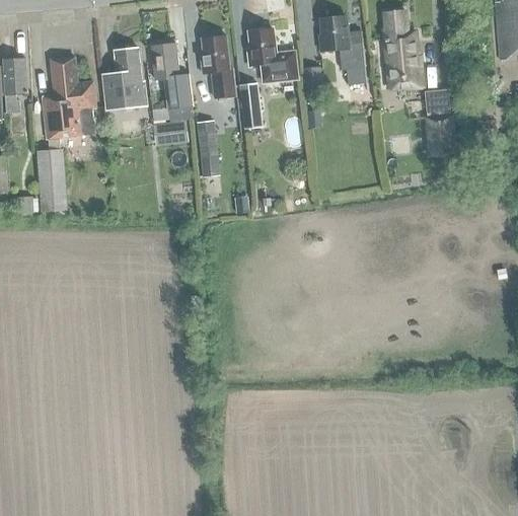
[(495,0),(501,57),(517,55),(517,0),(495,0)]
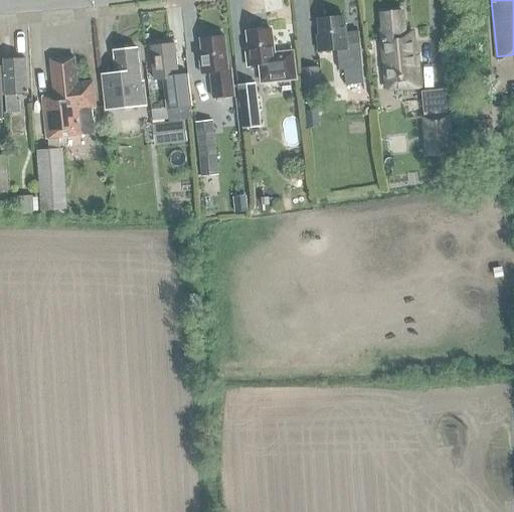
[(404,83),(404,86),(421,84),(417,48),(412,49),(409,29),(403,29),(400,8),(381,10),(383,26),(381,26),(387,86),(404,83)]
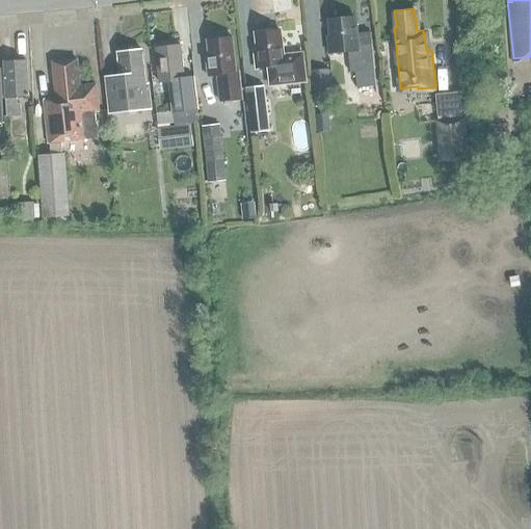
[(329,17),(332,33),(328,33),(329,50),(349,48),(351,70),(356,69),(357,85),(376,83),(372,29),(357,30),(356,14),(329,17)]
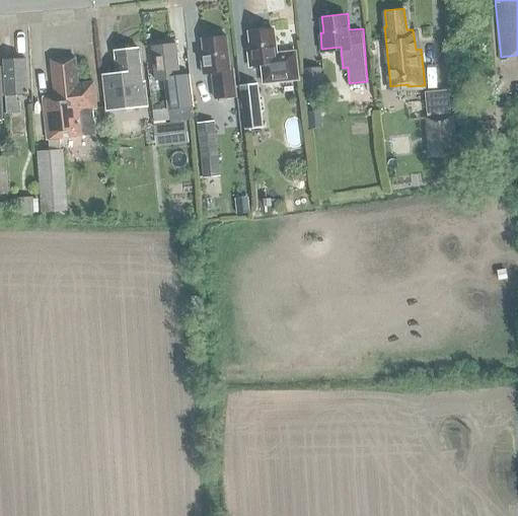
[(274,52),(272,26),(250,28),(252,47),(249,48),(251,64),(263,63),(265,80),(297,76),(294,49),(274,52)]
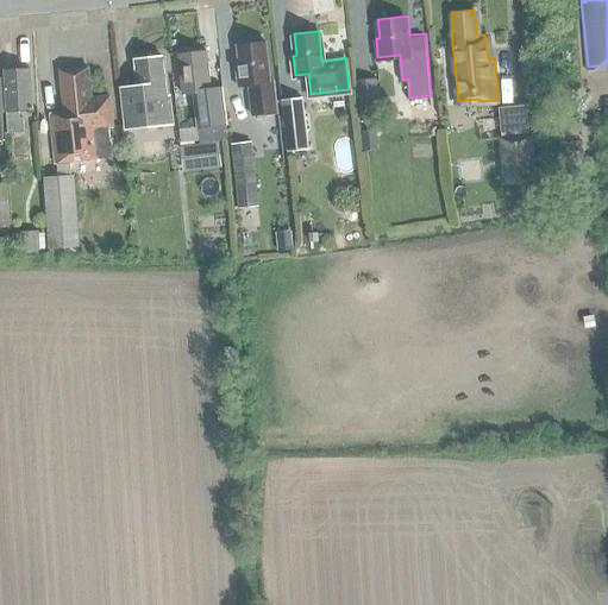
[(250,114),(277,112),(274,80),(270,80),(265,41),(255,42),(255,37),(239,39),(240,43),(237,43),(239,64),(236,64),(238,83),(246,82),(250,114)]
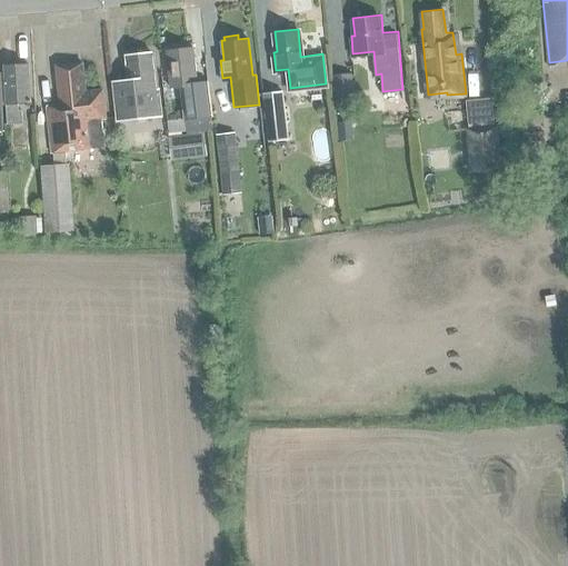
[(192,47),(166,49),(170,85),(180,83),(185,119),(186,129),(212,126),(207,79),(196,81),(192,47)]
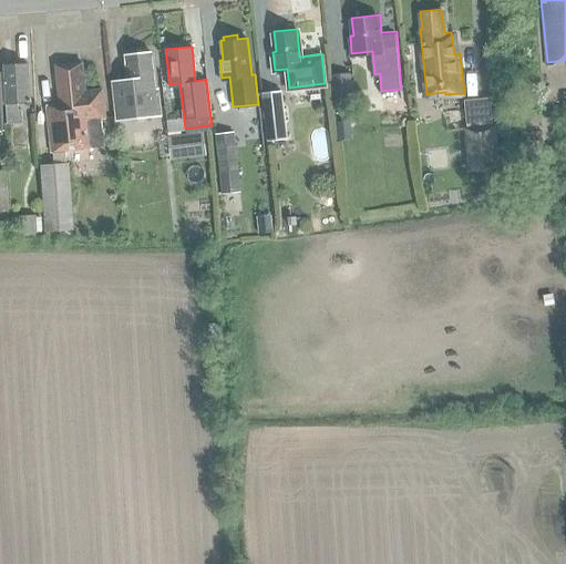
[(125,53),(129,77),(110,80),(114,119),(160,114),(156,88),(154,88),(151,50),(125,53)]
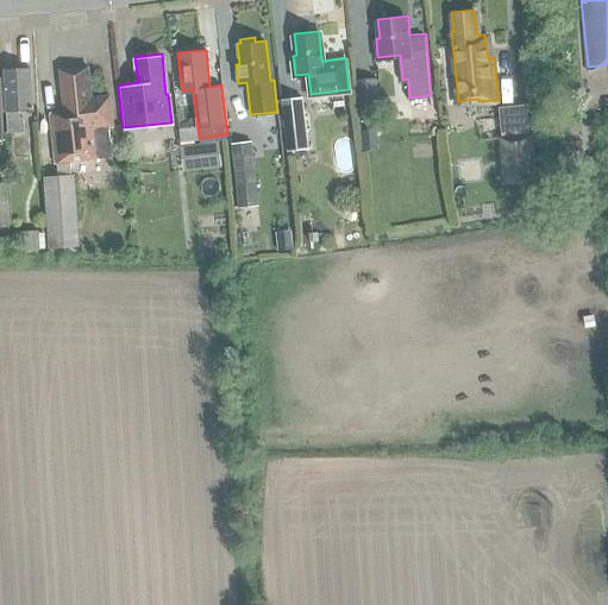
[(4,68),(8,130),(24,130),(23,115),(18,115),(18,107),(31,106),(29,65),(4,68)]
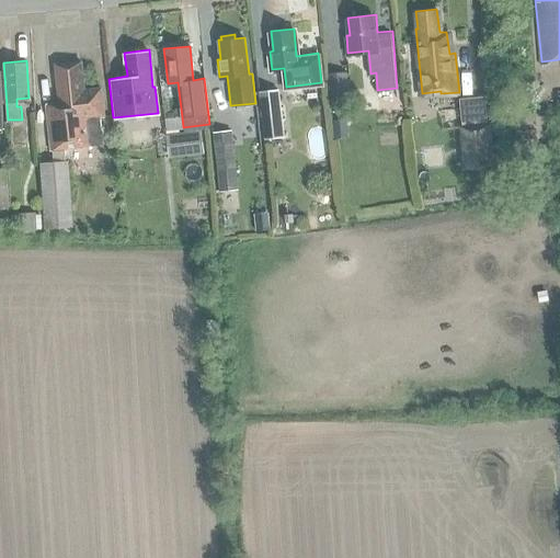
[(104,144),(102,129),(101,114),(104,113),(101,87),(86,88),(82,60),(55,64),(59,101),(46,103),(52,148),(89,144),(90,146),(104,144)]
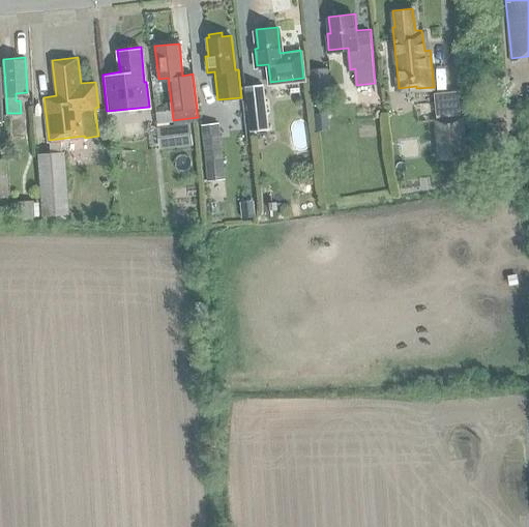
[(329,101),(326,66),(309,68),(312,104),(329,101)]
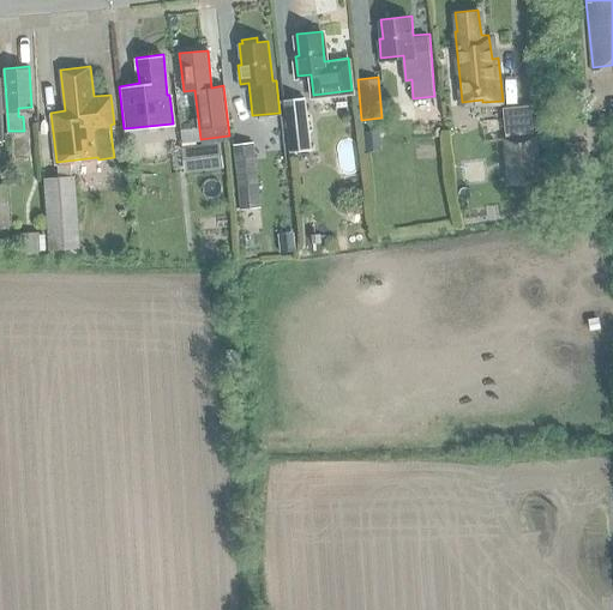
[(310,149),(307,127),(304,97),(284,100),(289,150),(310,149)]
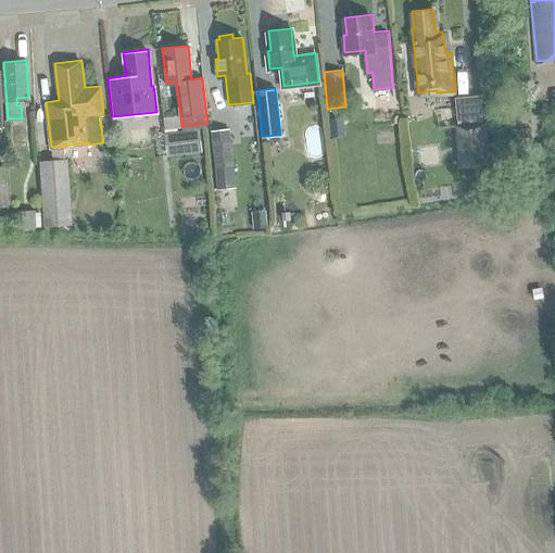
[(342,117),(327,120),(329,136),(343,135),(342,117)]
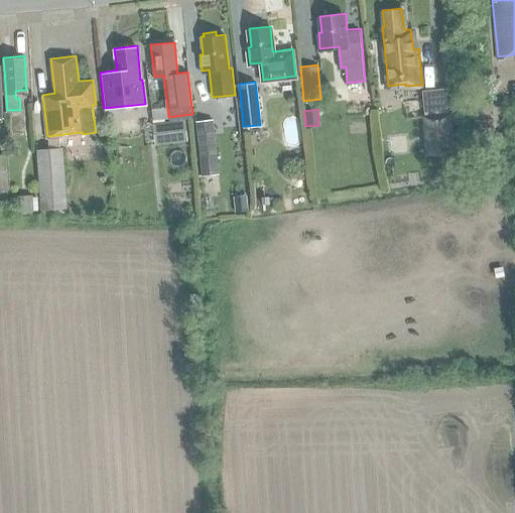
[(424,114),(426,152),(452,150),(449,113),(424,114)]
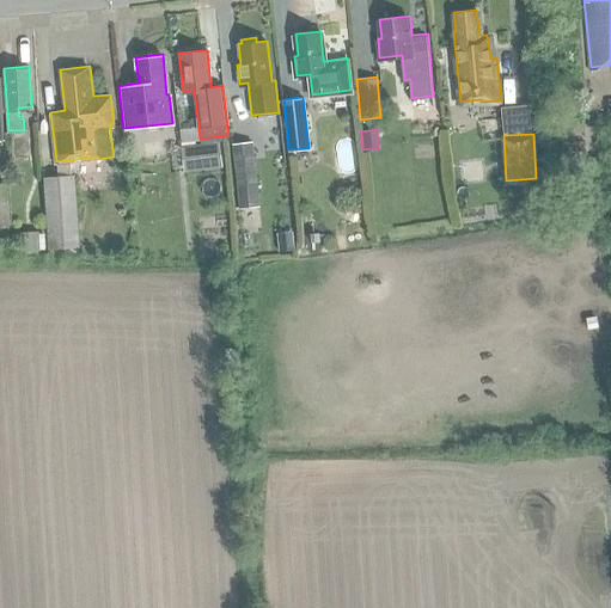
[(258,206),(251,140),(231,142),(238,208),(258,206)]
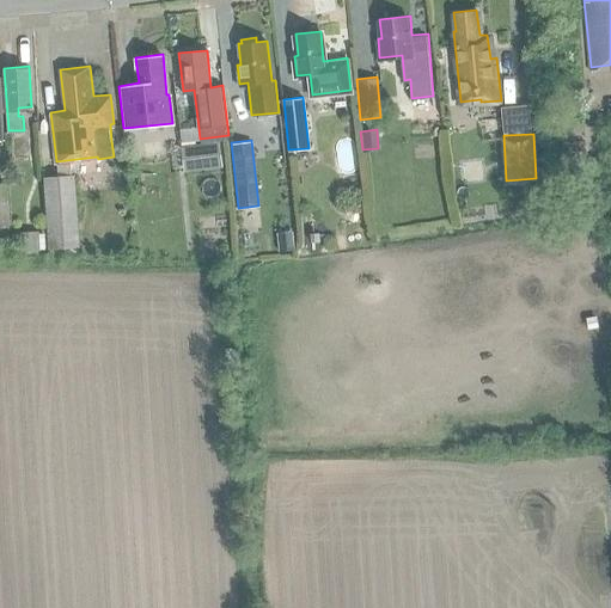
[(218,141),(199,143),(201,167),(221,166),(218,141)]
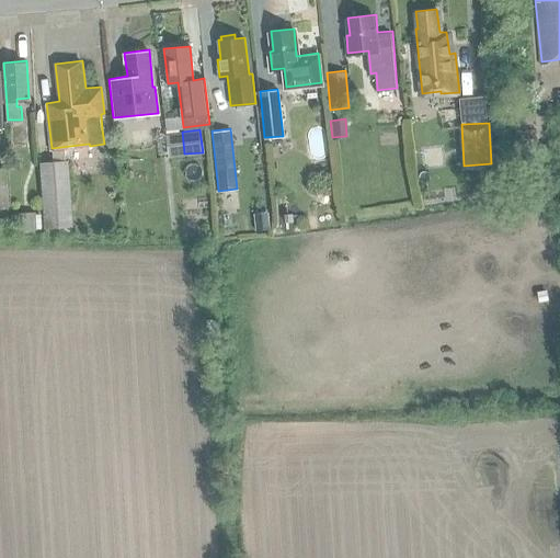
[(38,161),(43,227),(70,226),(67,159),(38,161)]
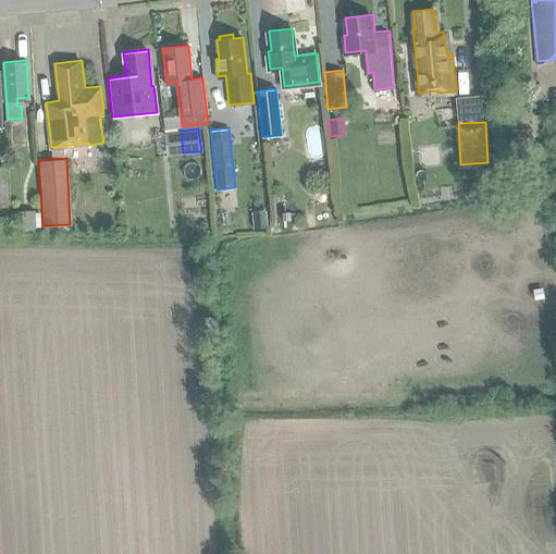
[(35,226),(34,209),(14,210),(14,228),(35,226)]
